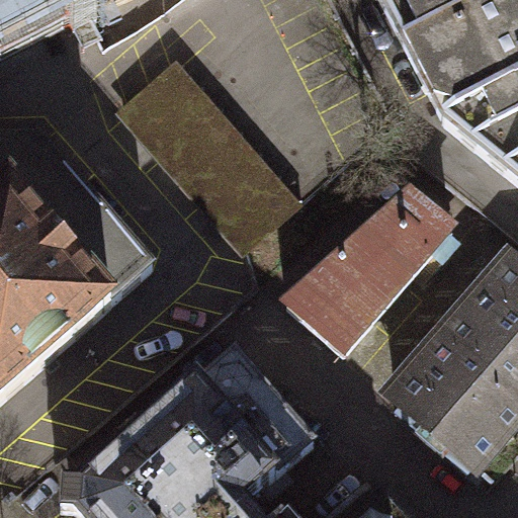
[(0,0),(0,49),(95,0),(0,0)]
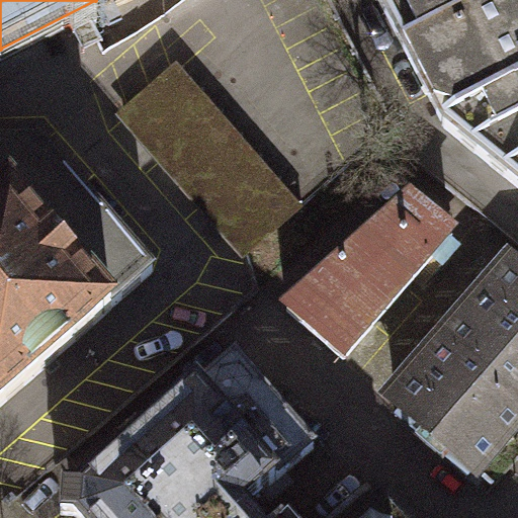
[(517,0),(377,0),(444,128),(517,187),(517,0)]
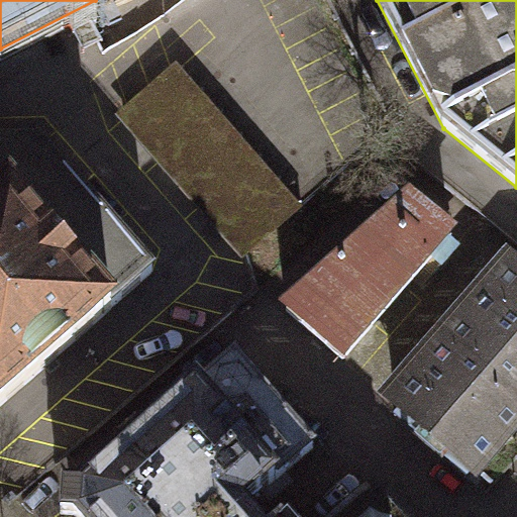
[(295,209),(175,72),(123,116),(243,253),(295,209)]
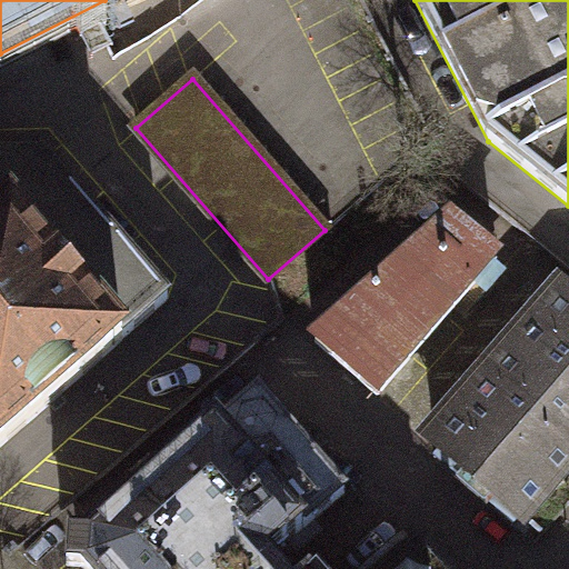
[(169,300),(45,158),(0,158),(0,447),(10,439),(169,300)]
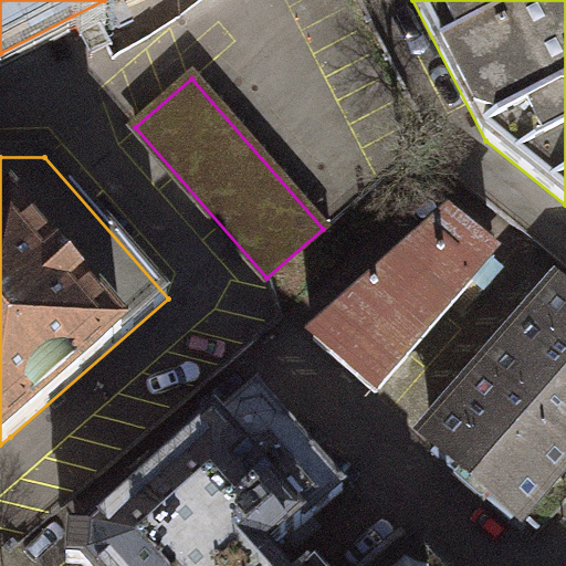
[(375,394),(496,258),(448,221),(313,341),(375,394)]
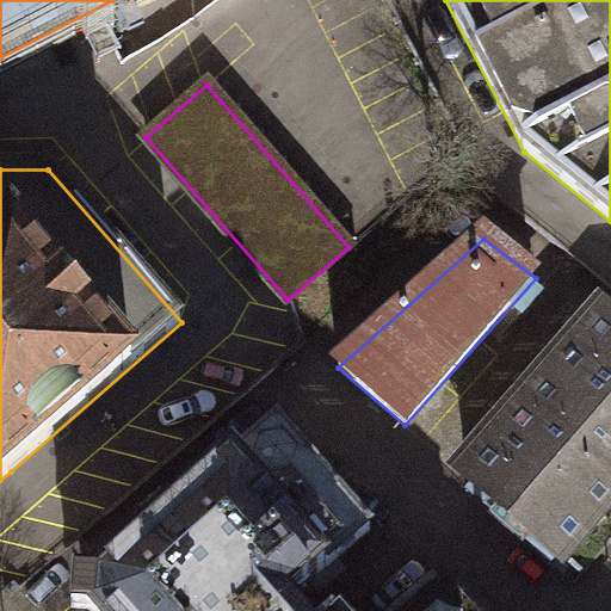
[(610,505),(610,318),(468,480),(471,483),(466,491),(497,517),(503,510),(528,531),(522,538),(551,565),(557,559),(562,562),(610,505)]
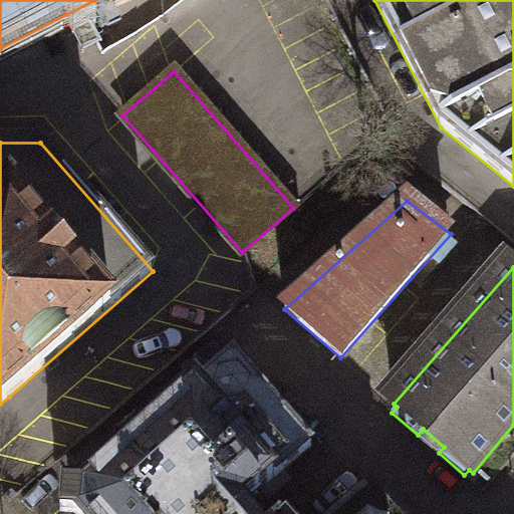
[(242,513),(239,510),(312,446),(234,354),(196,389),(194,387),(80,487),(62,487),(62,503),(61,513),(242,513)]
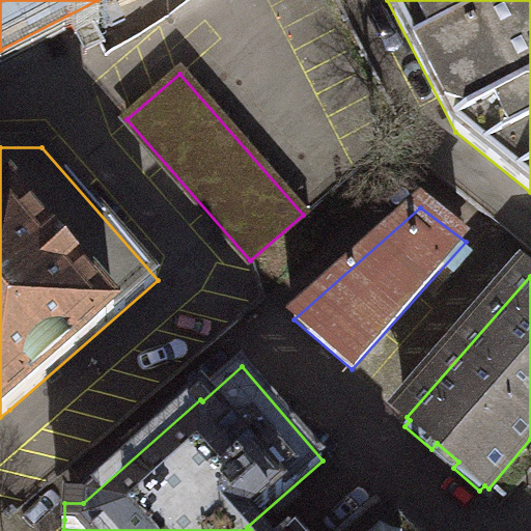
[(407,530),(386,507),(359,530),(407,530)]
